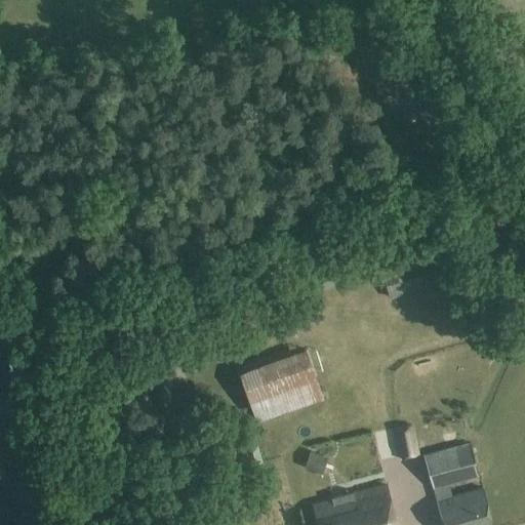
[(460,245),(381,269),(390,298),(470,273),(460,245)]
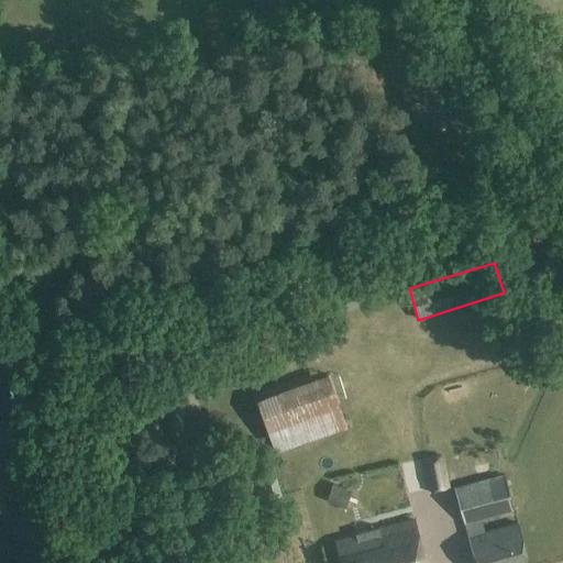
[(386,272),(337,287),(344,312),(394,297),(386,272)]
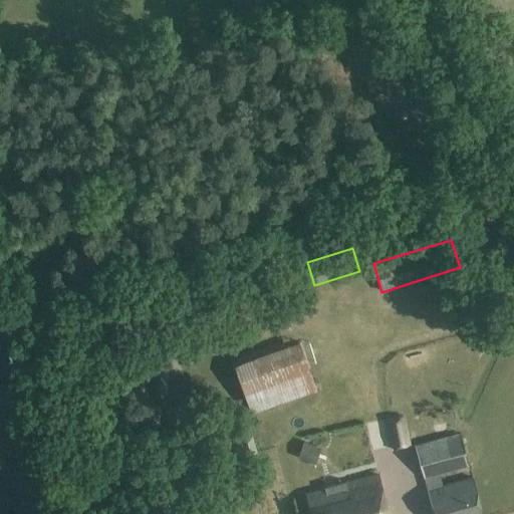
[(307,371),(298,342),(234,364),(244,394),(307,371)]
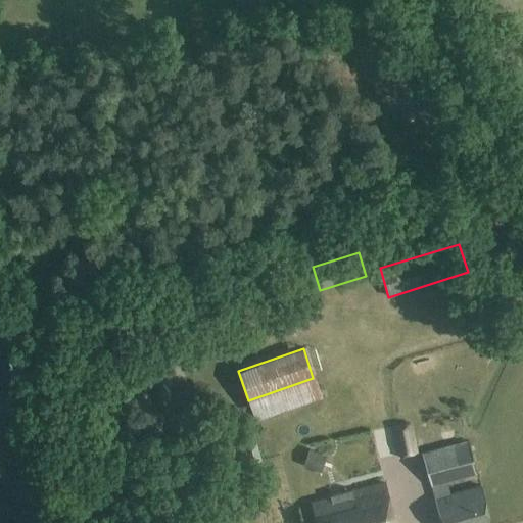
[(156,387),(115,399),(134,465),(177,449),(156,387)]
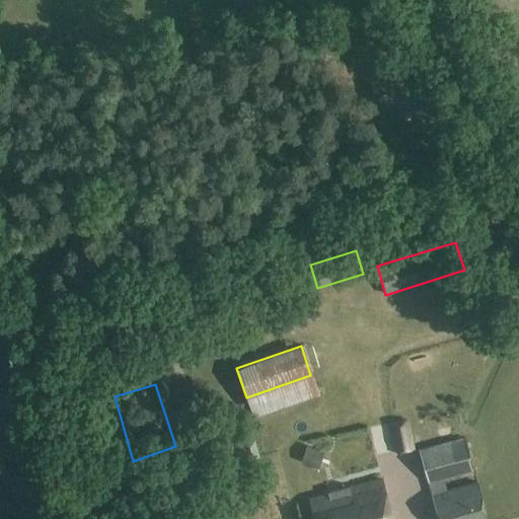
[(409,420),(389,423),(395,453),(415,448),(409,420)]
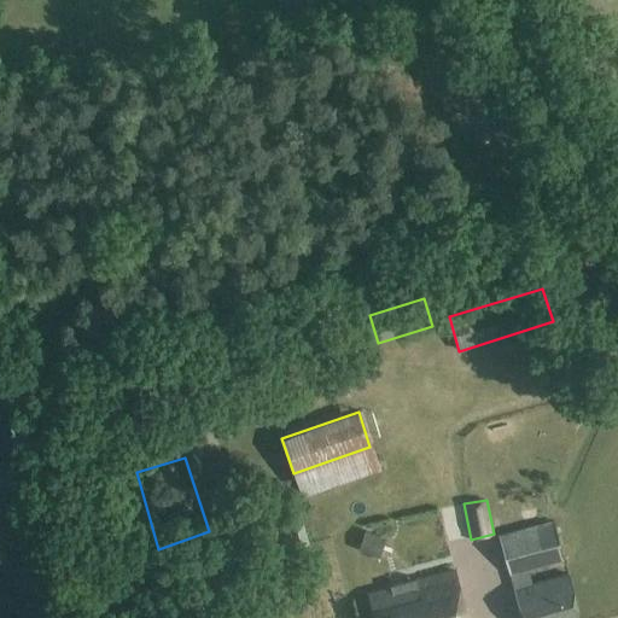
[(554,520),(500,535),(511,575),(564,560),(554,520)]
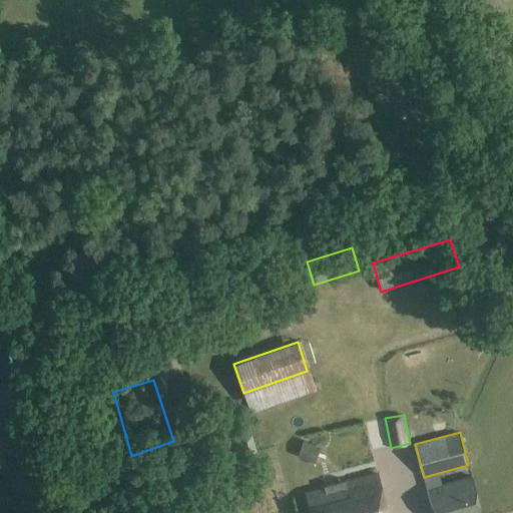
[(238,438),(243,456),(255,452),(251,435),(238,438)]
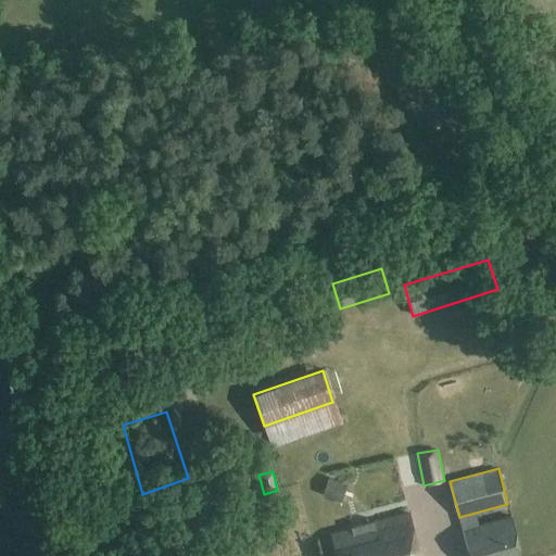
[(323,495),(340,502),(346,484),(328,478),(323,495)]
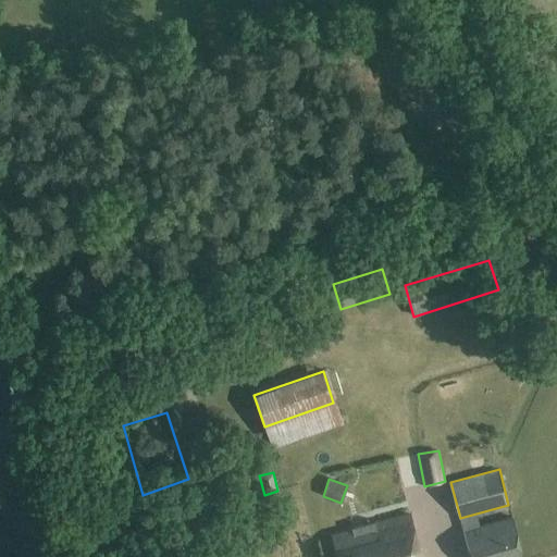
[(422,556),(411,515),(332,535),(337,556),(422,556)]
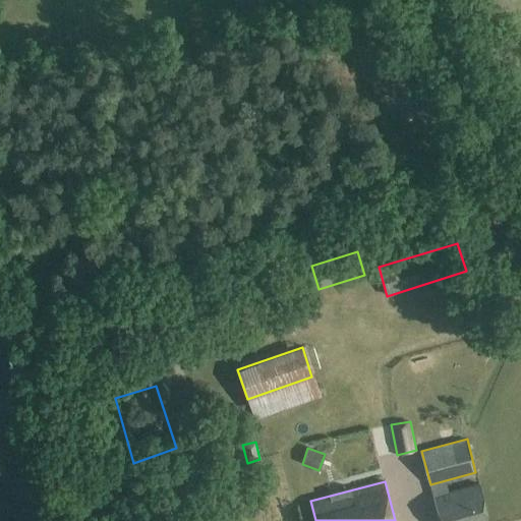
[(487,520),(478,486),(433,499),(440,520),(487,520)]
